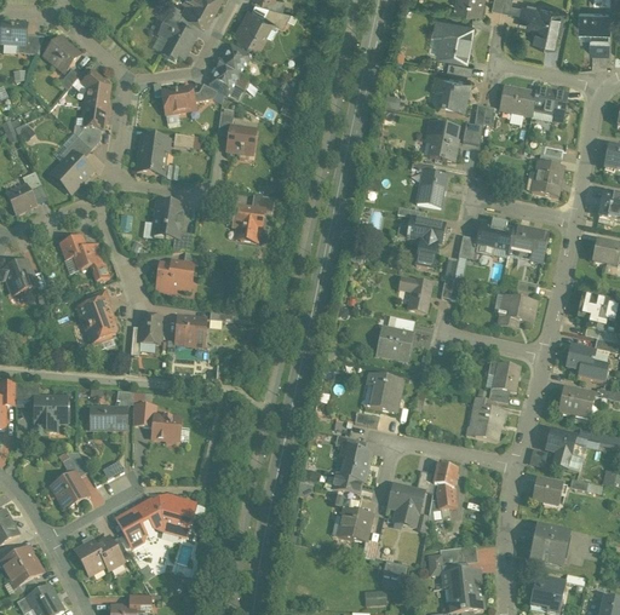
[(188,0),(184,9),(206,21),(218,0),(188,0)]
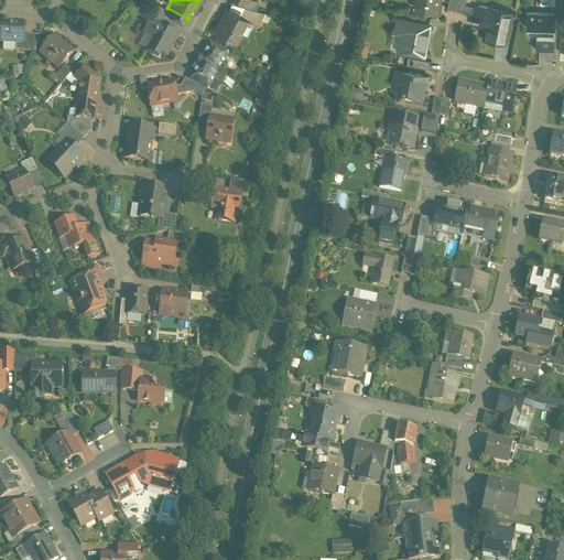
[(416,0),(415,6),(437,10),(438,0),(416,0)]
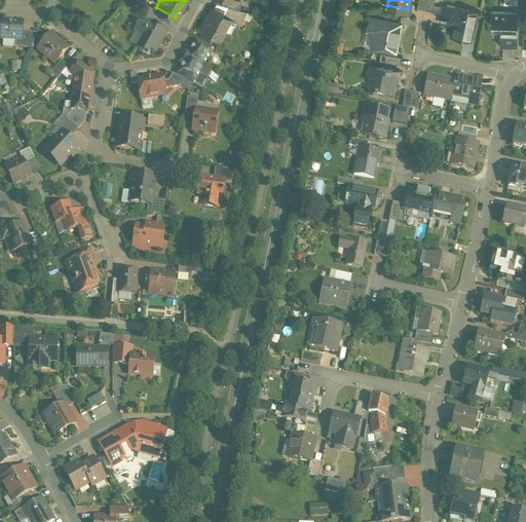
[(426,0),(425,6),(433,8),(434,0),(426,0)]
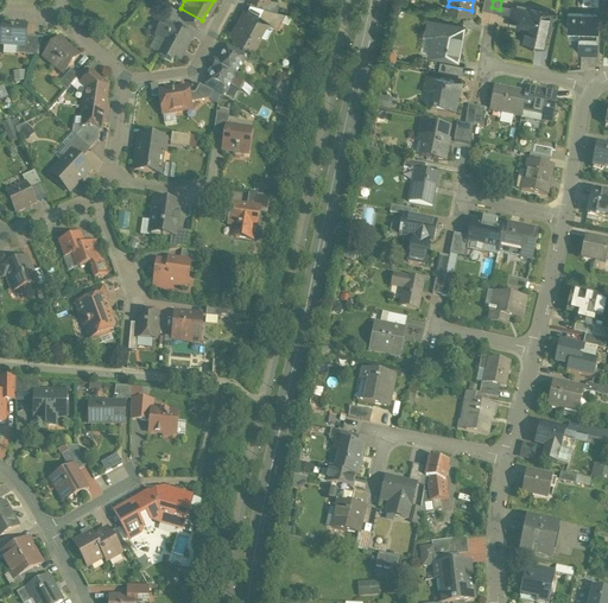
[(552,10),(529,5),(527,6),(513,4),(511,16),(510,16),(508,17),(515,19),(515,18),(525,20),(521,39),(543,44),(548,21),(550,21),(552,10)]
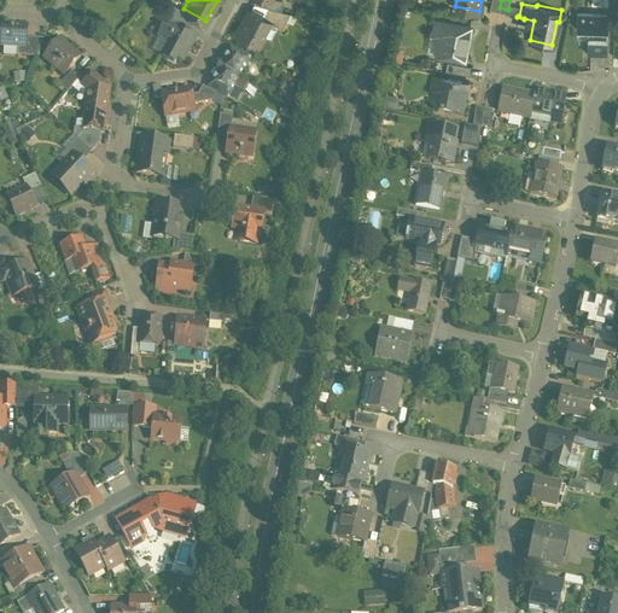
[(290,10),(268,5),(264,12),(283,22),(281,25),(283,25),(290,10)]
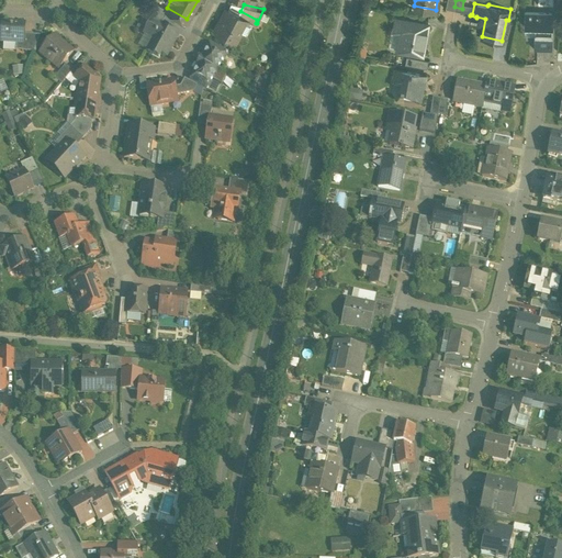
[(164,13),(148,6),(145,12),(152,15),(152,14),(160,20),(164,13)]
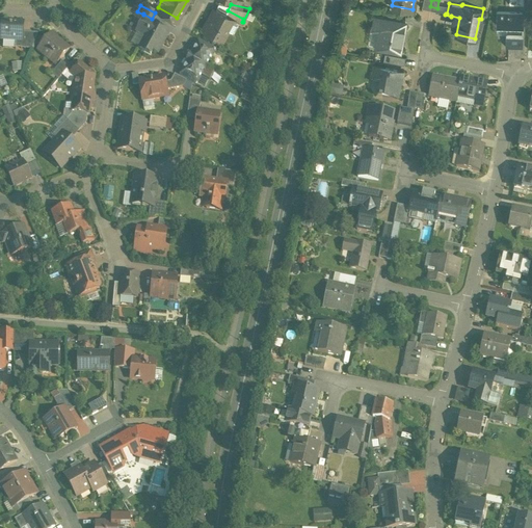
[(231,16),(214,6),(203,27),(222,38),(229,28),(224,26),(231,16)]
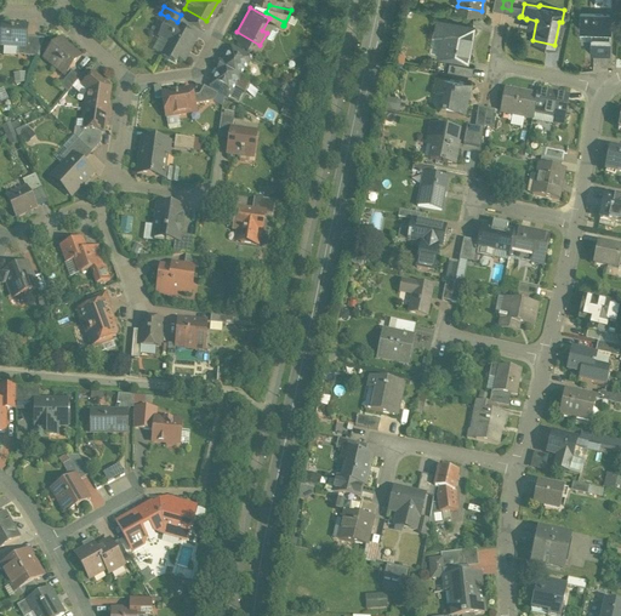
[(579,10),(579,24),(609,24),(609,10),(579,10)]
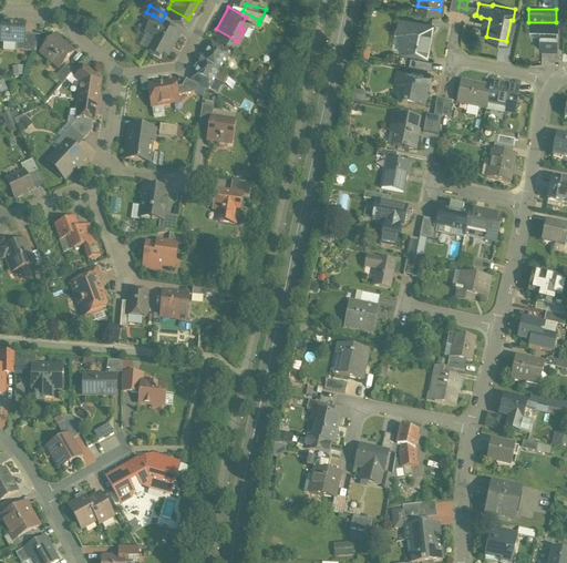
[(162,20),(153,14),(153,16),(145,29),(154,34),(147,47),(161,53),(163,49),(168,52),(181,30),(162,20)]
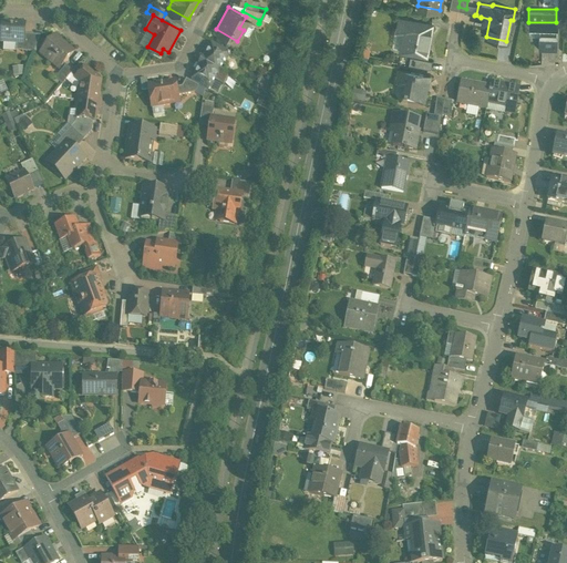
[(432,21),(399,14),(397,27),(405,29),(402,48),(426,52),(432,21)]
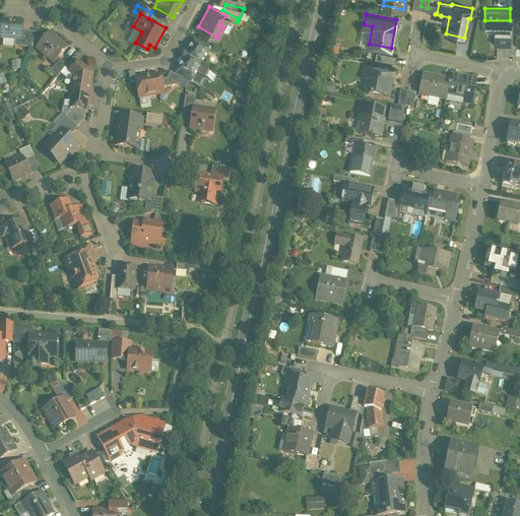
[(22,19),(2,18),(1,36),(21,37),(22,29),(22,19)]
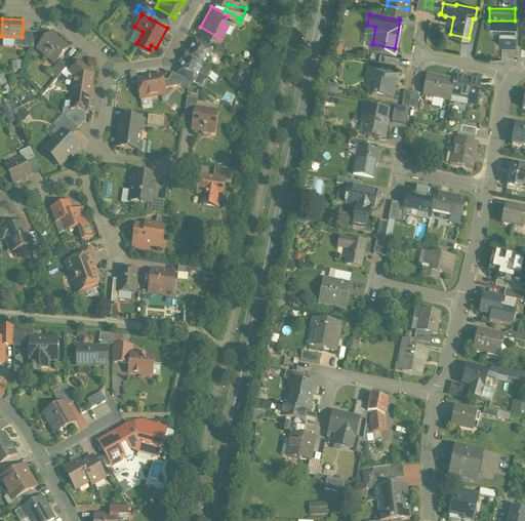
[(37,31),(23,30),(22,37),(21,45),(32,45),(37,31)]
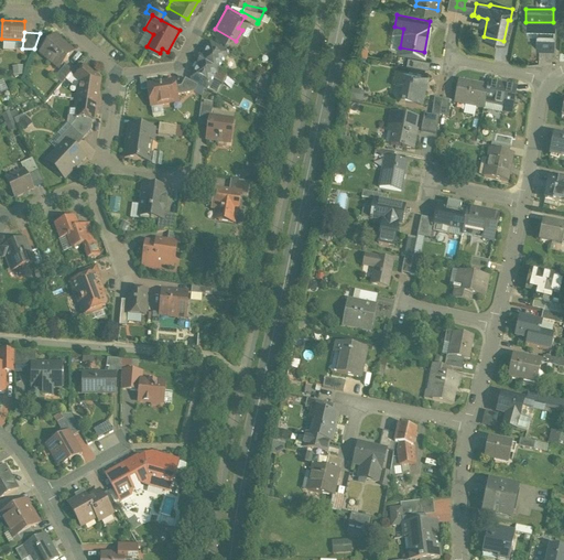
[(73,49),(54,33),(41,50),(52,60),(54,57),(61,63),(73,49)]
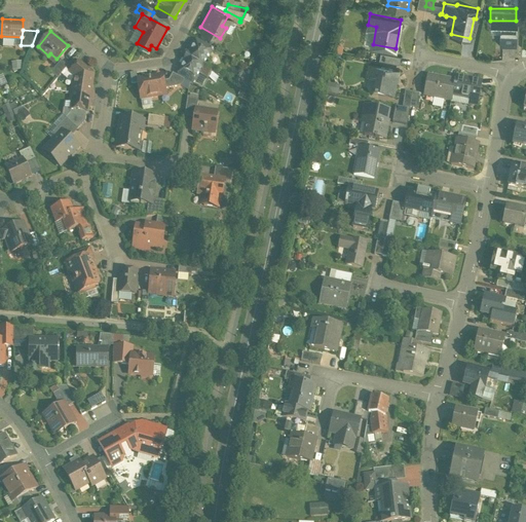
[(213,44),(197,36),(187,53),(203,63),(213,44)]
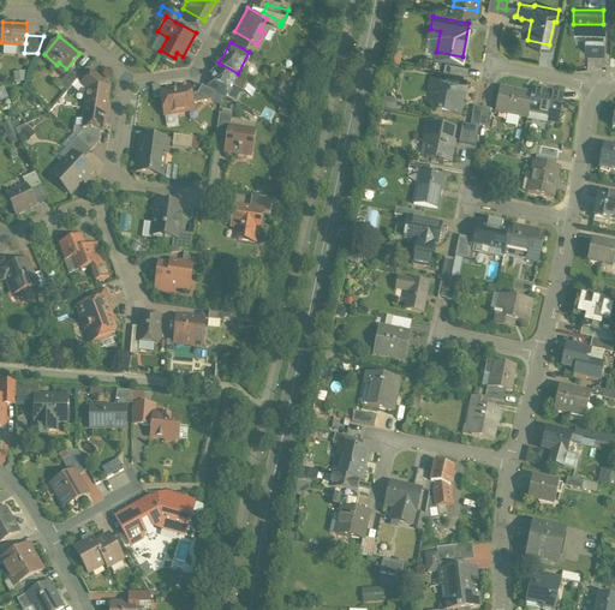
[(469,63),(445,59),(443,67),(467,71),(469,63)]
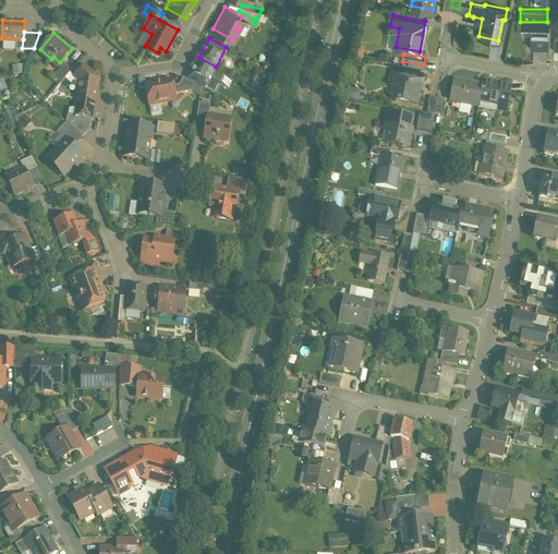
[(216,67),(198,57),(187,76),(196,81),(205,86),(216,67)]
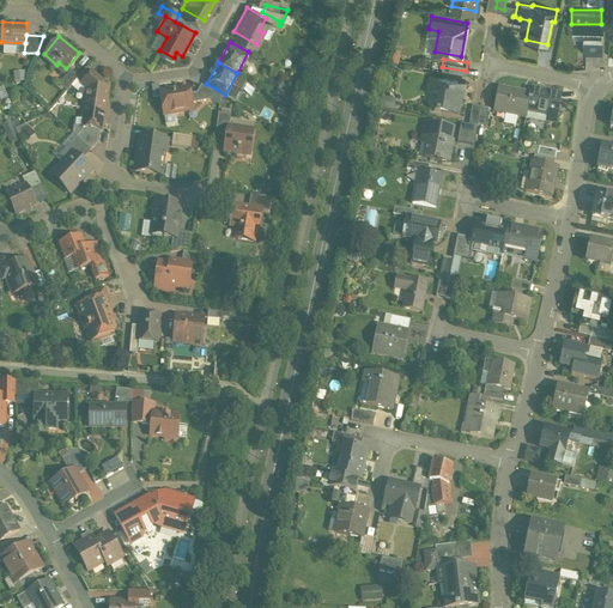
[(60,81),(68,86),(76,73),(67,68),(60,81)]
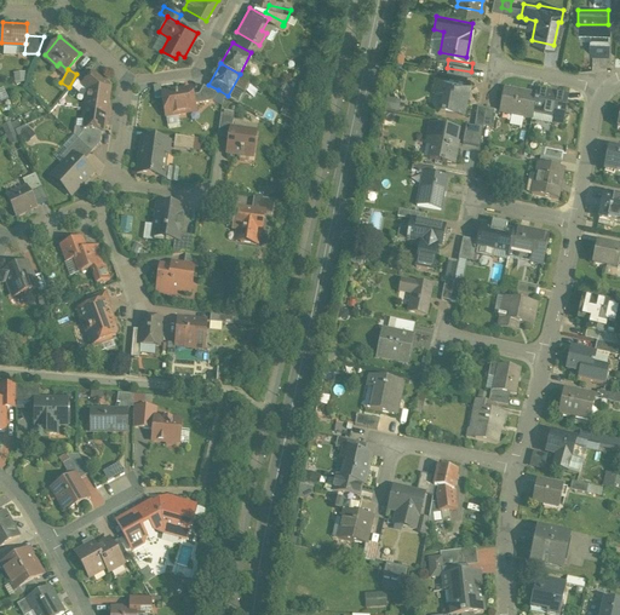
[(104,80),(96,73),(86,85),(89,87),(89,95),(86,95),(85,107),(105,109),(109,90),(103,90),(104,80)]
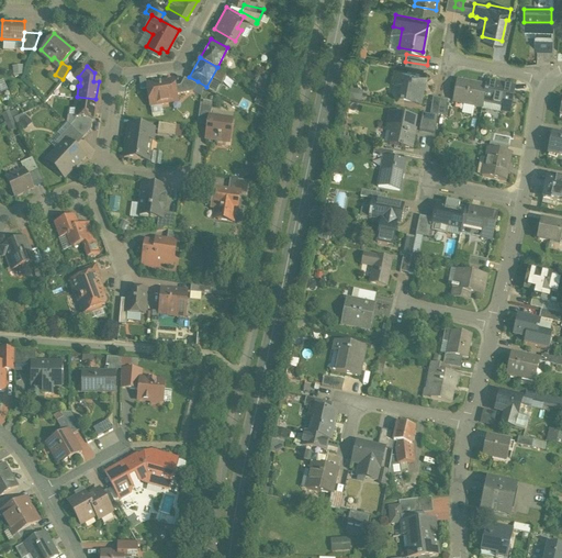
[(426,73),(395,66),(392,82),(400,84),(396,98),(420,102),(426,73)]
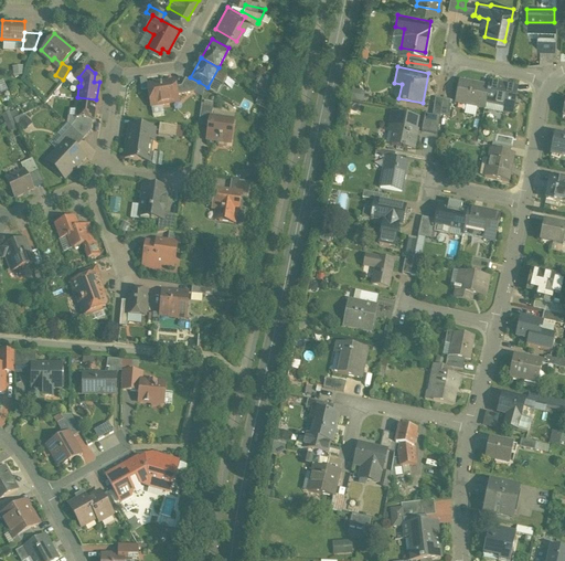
[(190,77),(185,75),(181,83),(176,84),(177,92),(194,88),(199,82),(190,77)]
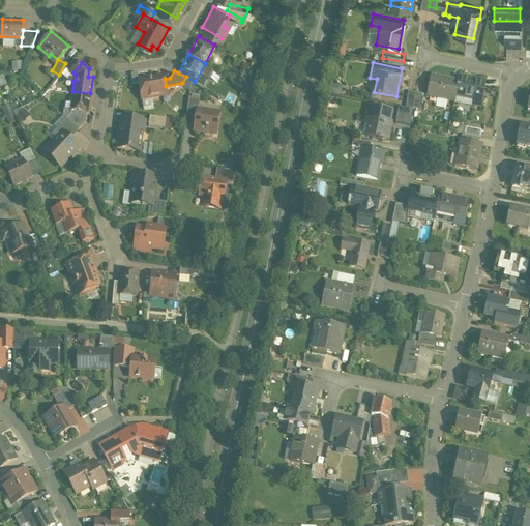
[(164,72),(139,77),(142,96),(167,92),(166,86),(165,79),(164,72)]
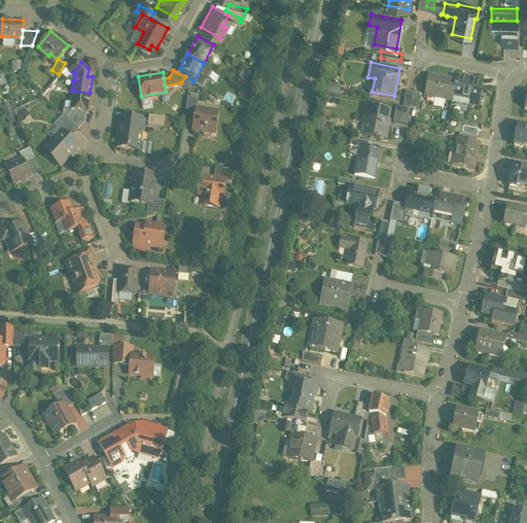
[(455,78),(428,73),(424,92),(452,98),(453,93),(456,78),(455,78)]
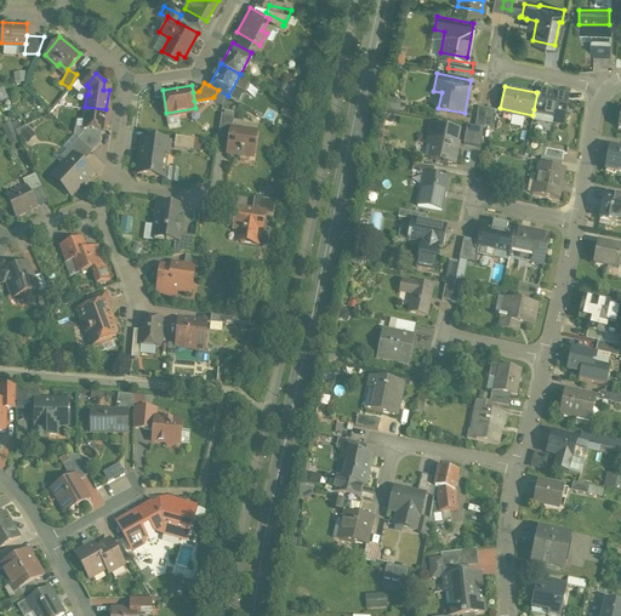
[(569,93),(537,87),(536,92),(537,92),(534,109),(554,113),(554,118),(564,120),(569,93)]
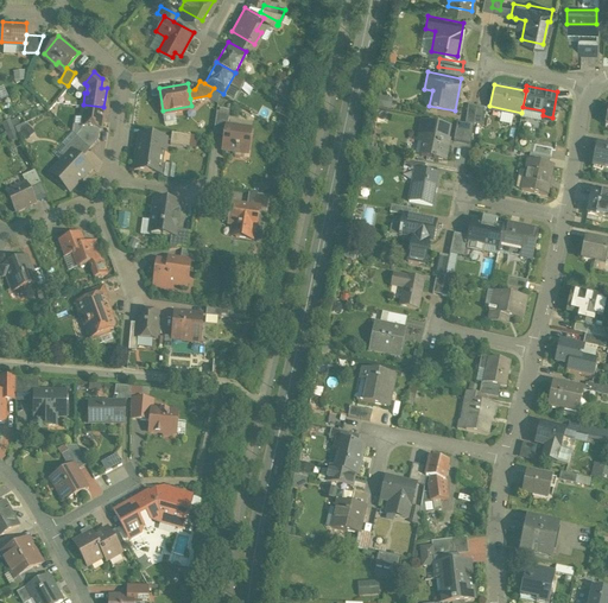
[(391,103),(392,93),(379,91),(378,102),(391,103)]
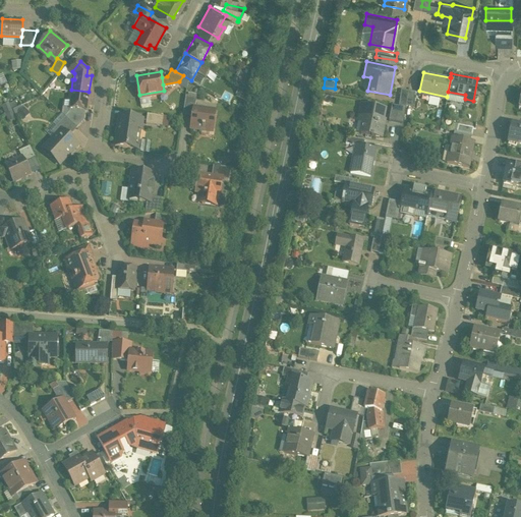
[(408,88),(401,87),(399,103),(406,104),(406,103),(408,88)]
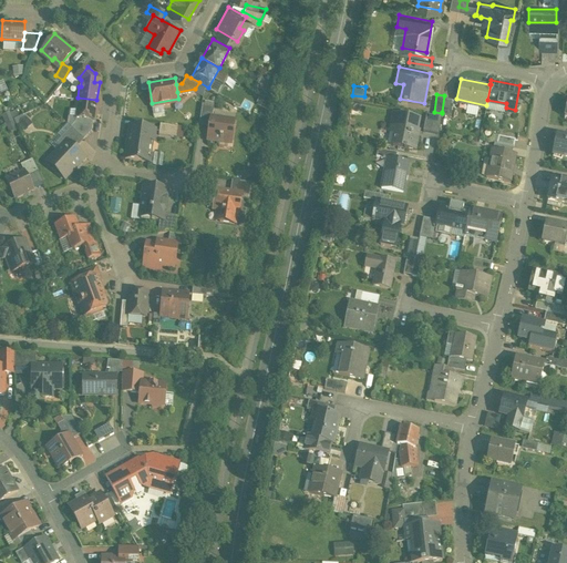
[(452,96),(444,95),(442,112),(449,113),(452,96)]
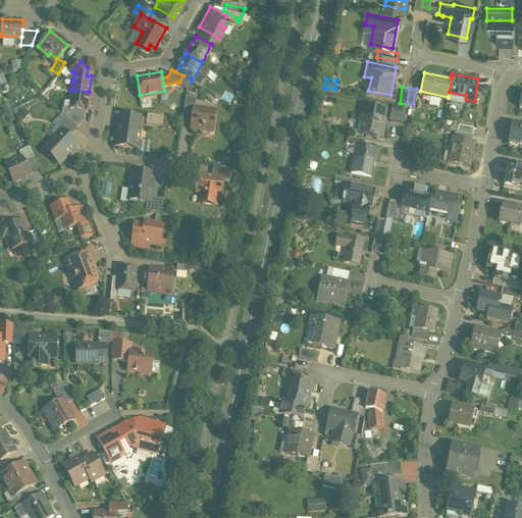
[(89,92),(71,90),(69,100),(71,100),(69,109),(85,112),(86,108),(87,108),(89,92)]
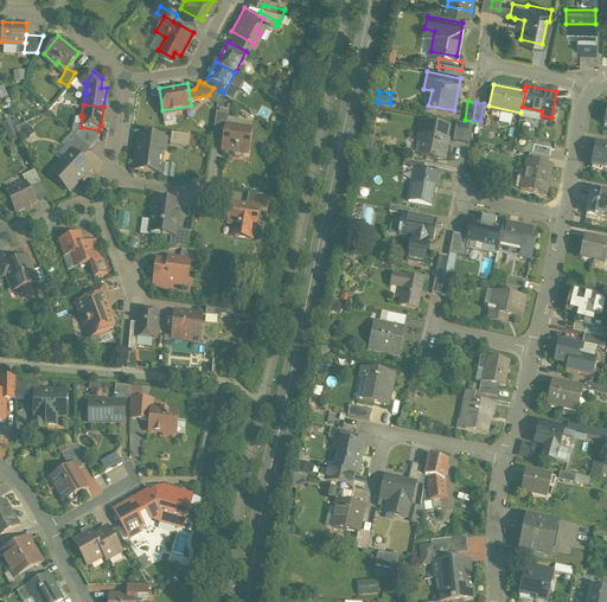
[(229,110),(217,108),(213,130),(224,133),(225,133),(227,128),(225,128),(225,122),(228,122),(229,110)]
